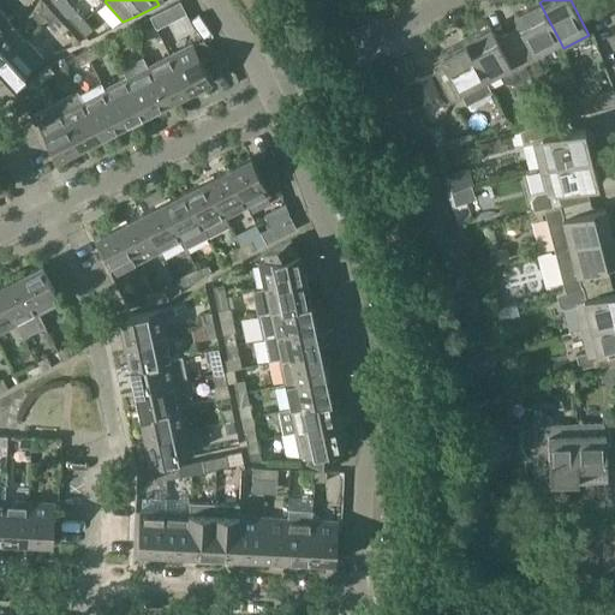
[(186,13),(180,1),(150,17),(157,29),(186,13)]
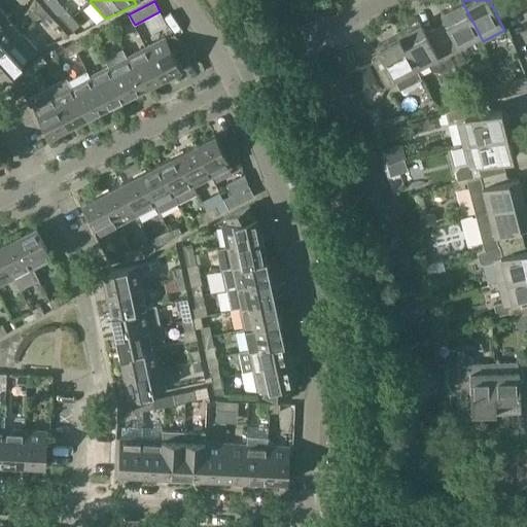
[(459,45),(480,35),(462,2),(441,12),(446,23),(435,28),(450,56),(462,49),(459,45)]
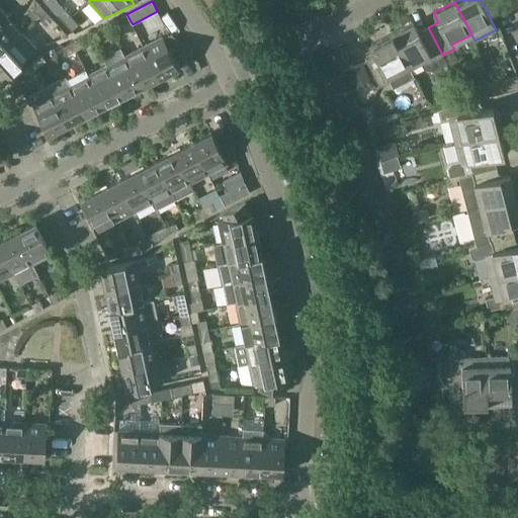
[(34,21),(39,17),(46,11),(39,4),(32,9),(33,10),(29,14),(34,21)]
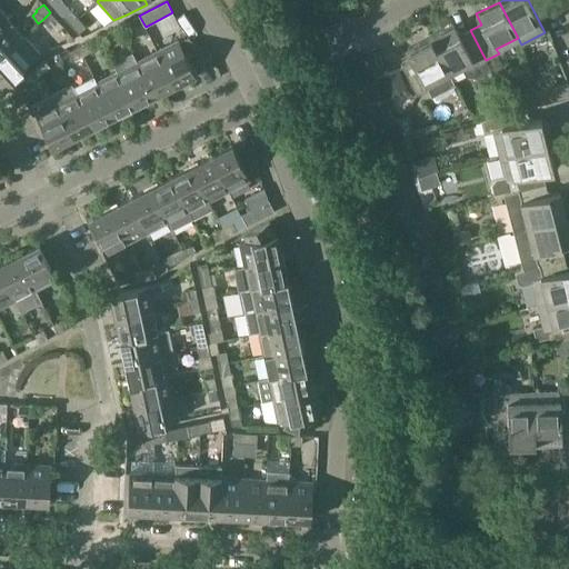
[(0,27),(9,20),(9,19),(0,8),(0,27)]
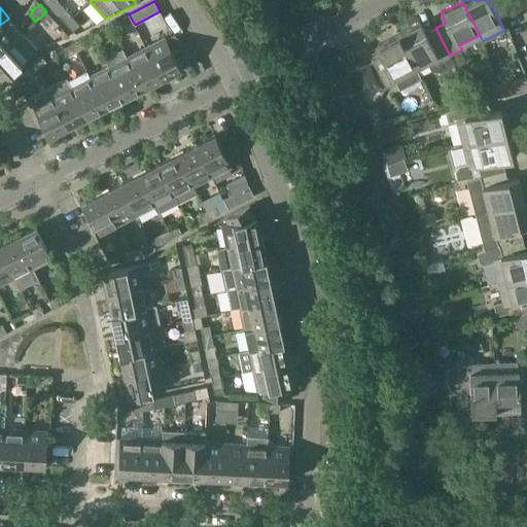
[(65,9),(59,15),(66,23),(72,18),(65,9)]
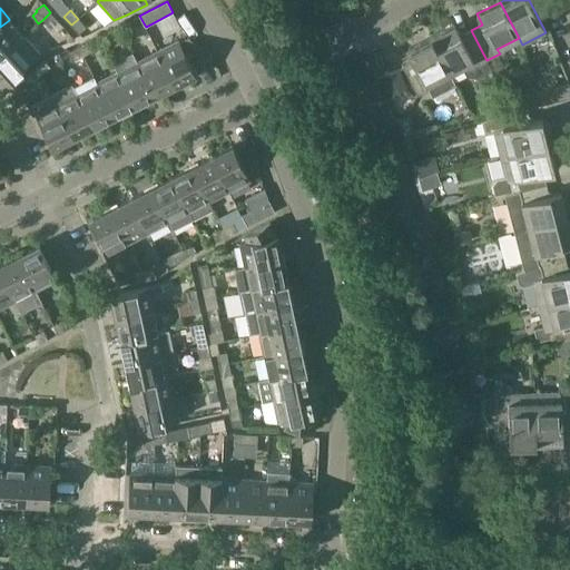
[(59,21),(50,12),(43,19),(51,28),(59,21)]
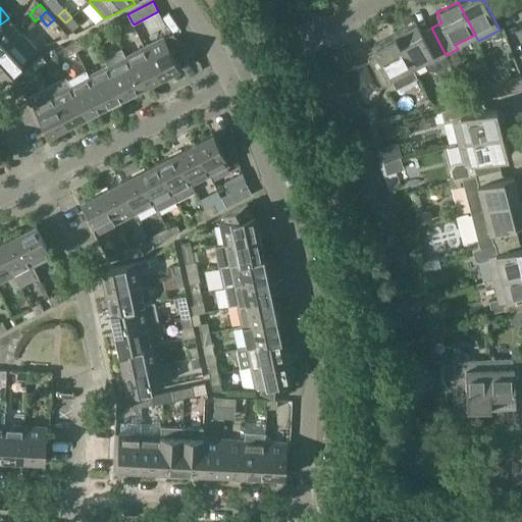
[(79,24),(71,17),(65,22),(72,31),(79,24)]
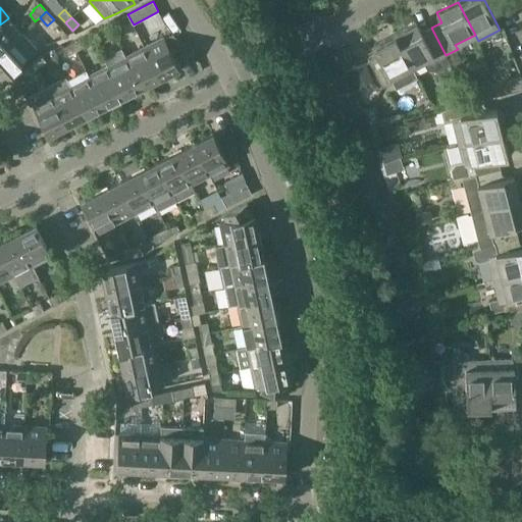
[(0,24),(0,52),(16,39),(21,34),(8,18),(0,24)]
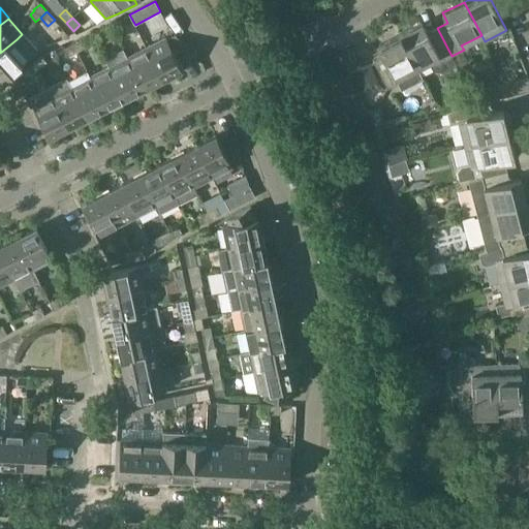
[(120,20),(111,24),(115,32),(124,28),(120,20)]
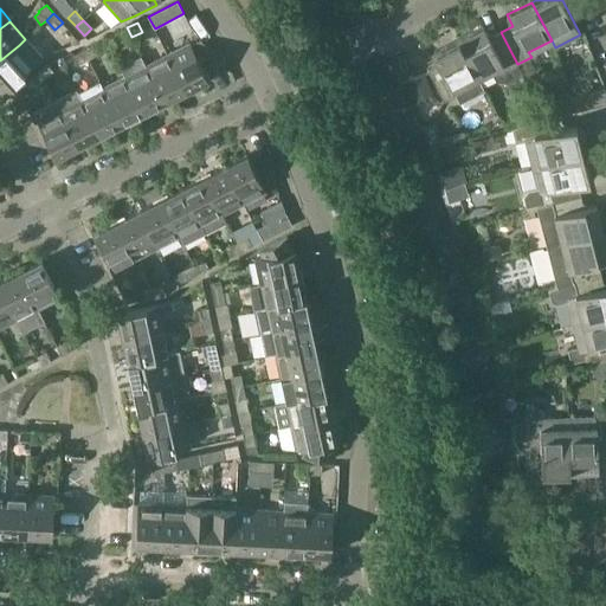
[(121,43),(131,37),(127,27),(116,33),(121,43)]
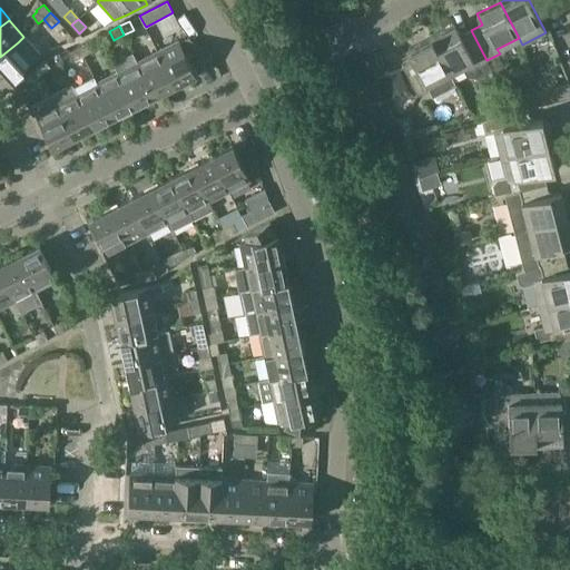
[(431,37),(450,74),(462,67),(467,76),(477,78),(492,70),(487,60),(471,30),(460,36),(454,26),(431,37)]
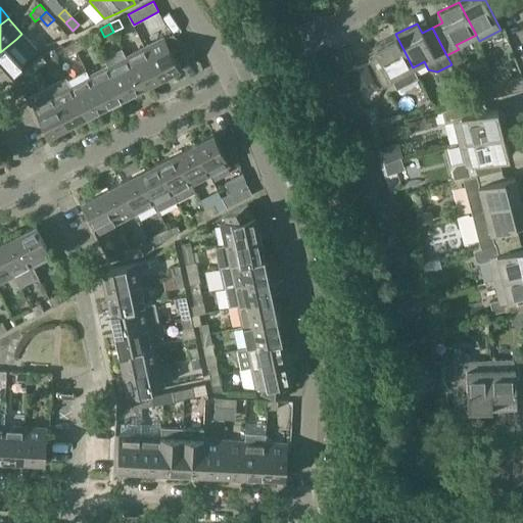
[(413,67),(395,34),(374,45),(379,55),(370,60),(383,87),(393,82),(396,89),(418,78),(413,67)]
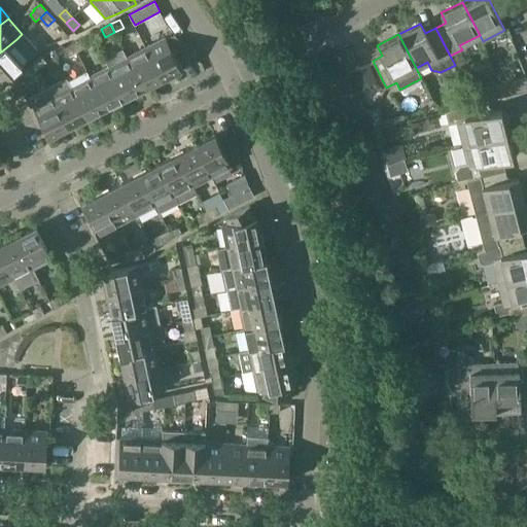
[(146,46),(163,79),(181,69),(177,62),(168,41),(165,37),(146,46)]
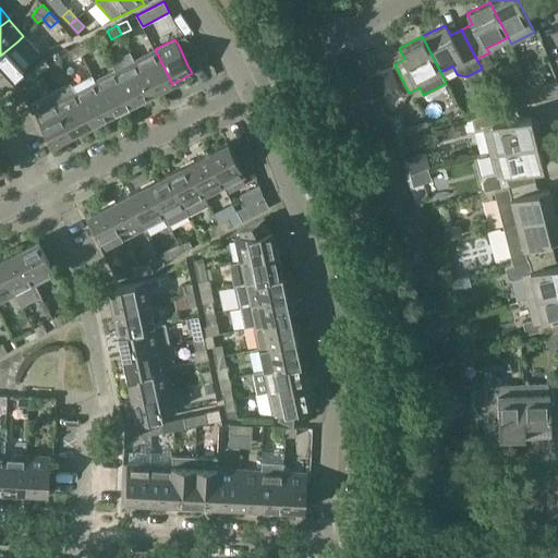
[(187,65),(207,56),(202,47),(186,39),(178,44),(187,65)]
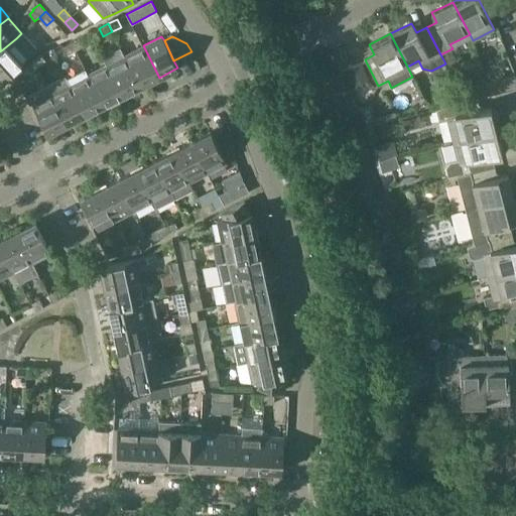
[(81,37),(72,42),(76,49),(85,45),(81,37)]
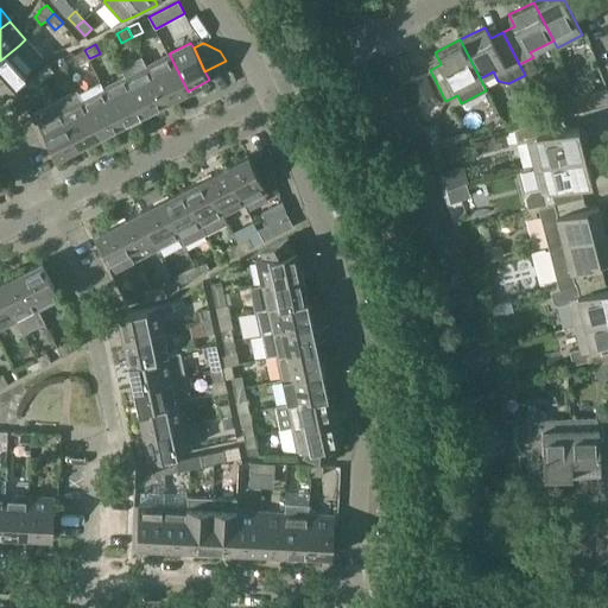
[(36,64),(19,45),(0,61),(0,87),(5,93),(36,64)]
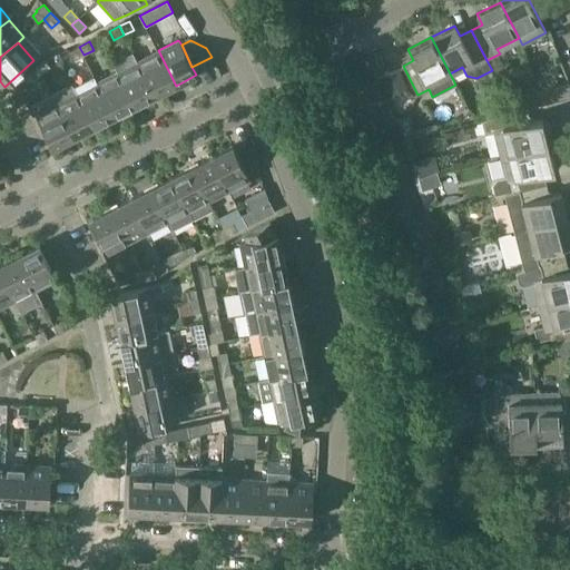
[(74,60),(84,55),(79,47),(68,52),(74,60)]
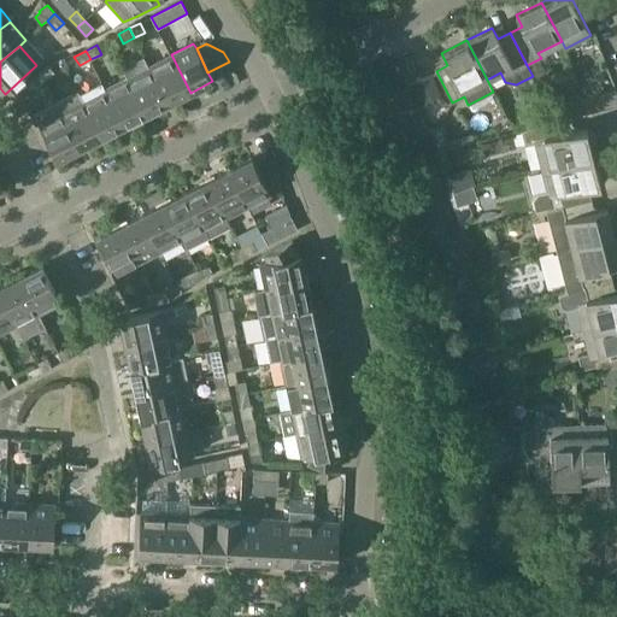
[(168,104),(191,93),(171,54),(148,66),(168,104)]
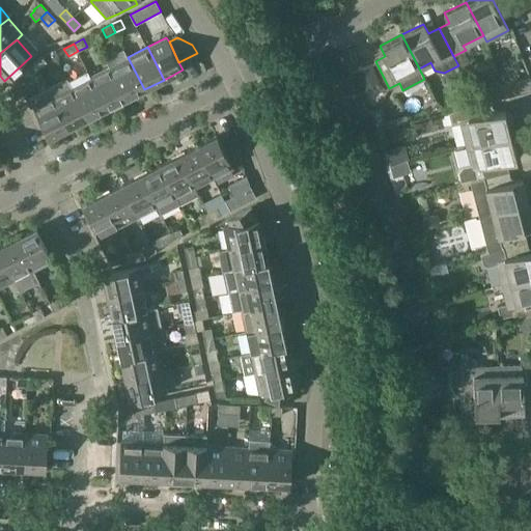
[(144,89),(128,57),(123,49),(105,58),(109,66),(126,100),(144,89)]
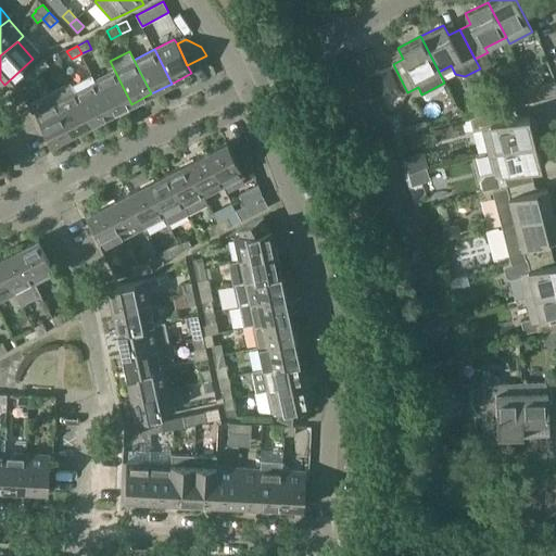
[(42,59),(35,66),(41,73),(49,65),(42,59)]
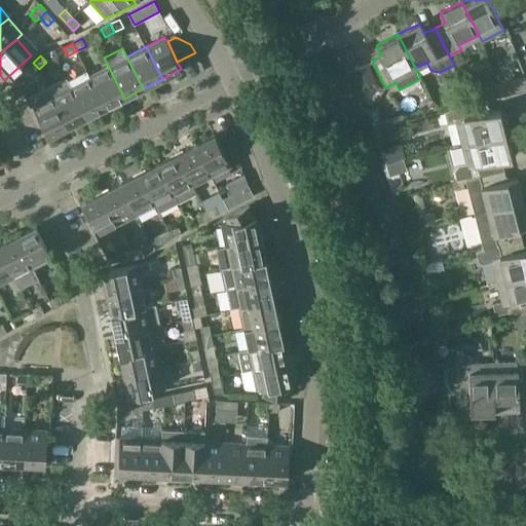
[(31,76),(39,69),(33,63),(25,69),(31,76)]
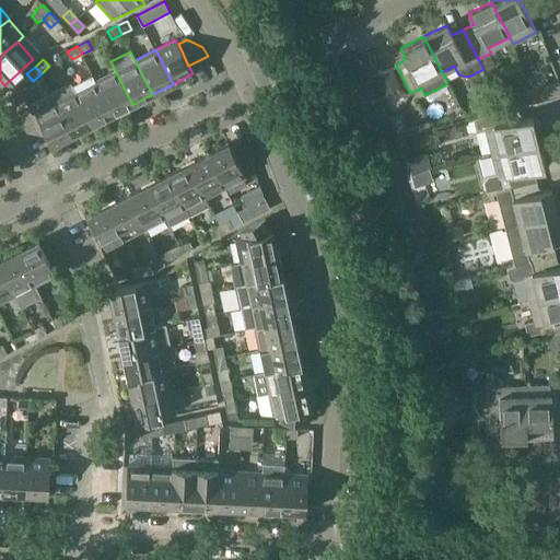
[(383,94),(380,86),(397,80),(392,68),(374,74),(370,77),(378,95),(383,94)]
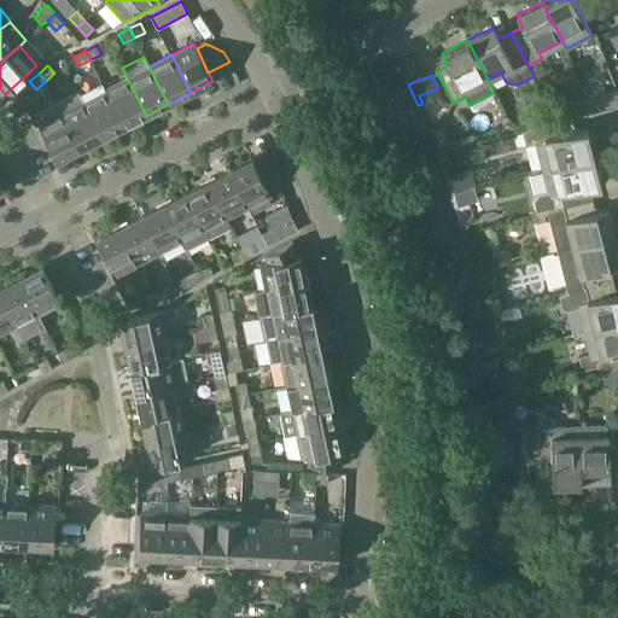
[(124,126),(146,116),(127,77),(105,88),(124,126)]
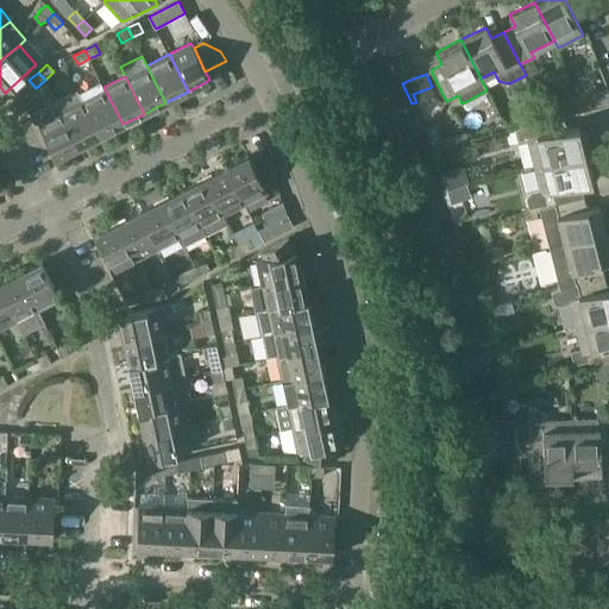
[(101,136),(123,124),(104,87),(101,81),(79,92),(101,136)]
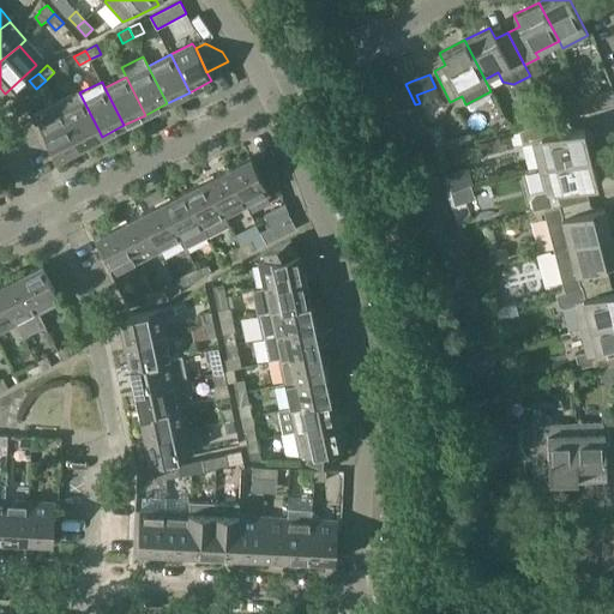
[(79,149),(102,137),(79,92),(78,90),(55,101),(79,149)]
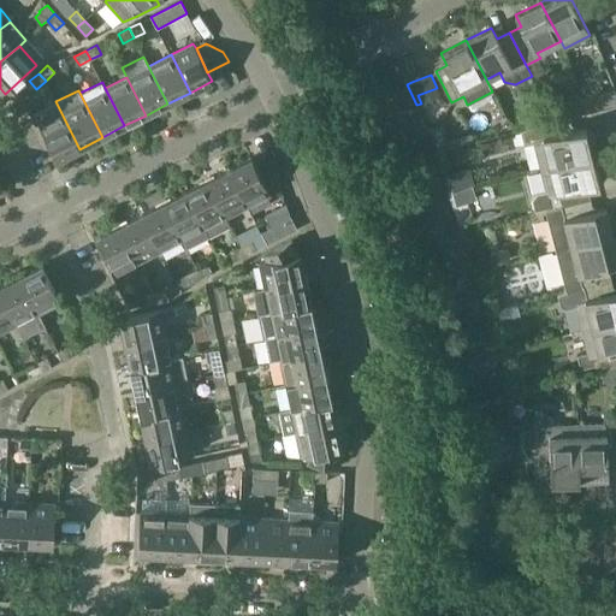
[(615,105),(615,94),(615,90),(580,99),(584,113),(615,105)]
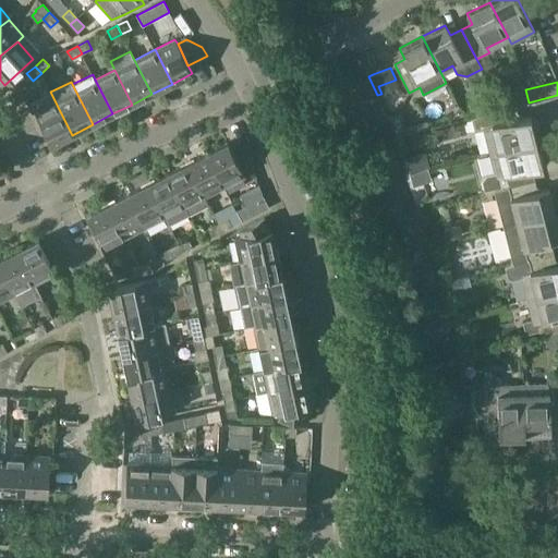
[(525,101),(523,89),(508,93),(511,105),(525,101)]
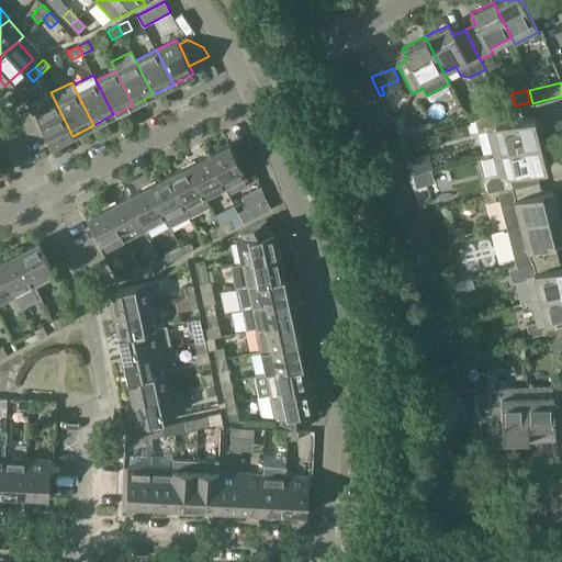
[(72,136),(51,92),(31,103),(35,112),(52,146),(72,136)]
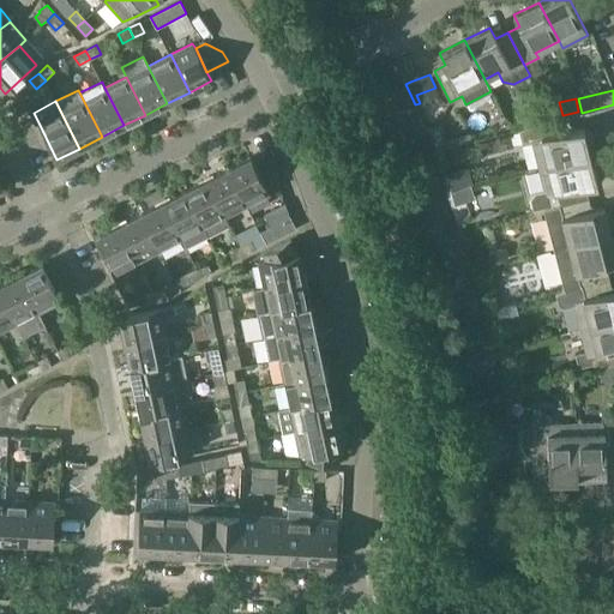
[(539,168),(590,154),(583,127),(571,130),(567,116),(518,130),(522,143),(531,140),(539,168)]
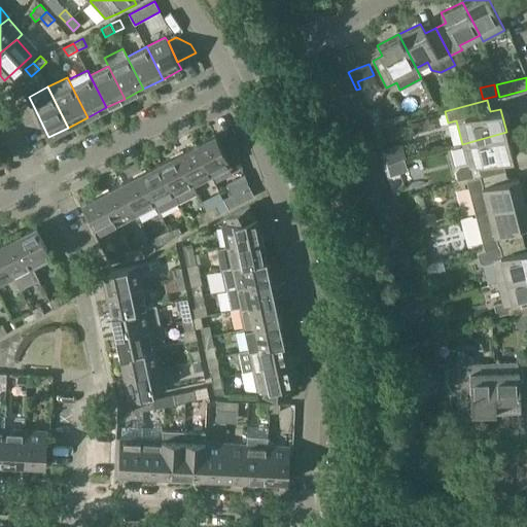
[(381,129),(384,141),(399,137),(395,125),(381,129)]
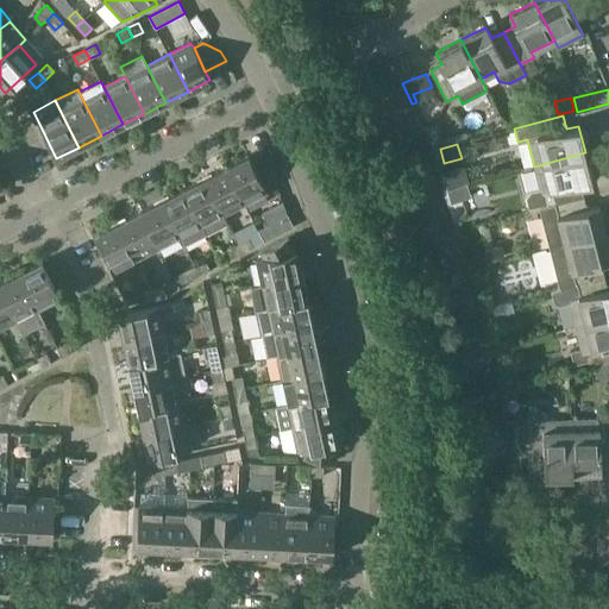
[(592,181),(585,152),(534,167),(539,188),(529,190),(526,198),(528,211),(539,207),(583,196),(581,183),(592,181)]
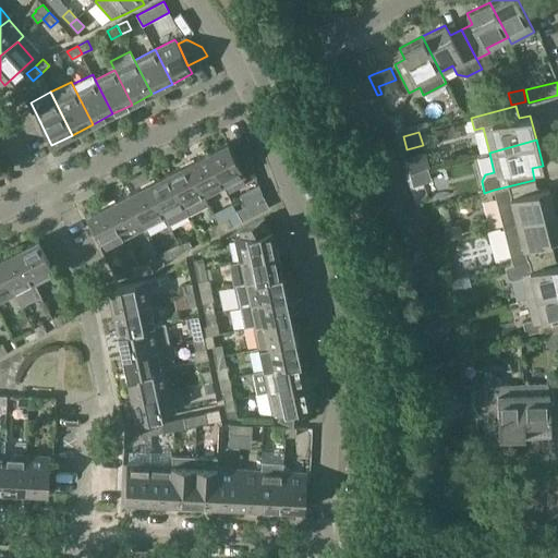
[(228,143),(207,153),(225,186),(245,177),(228,143)]
